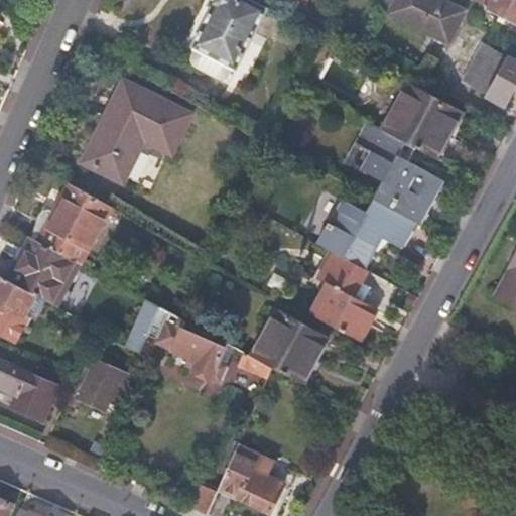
[(235,62),(265,4),(257,0),(208,0),(213,3),(192,39),(195,41),(189,50),(190,60),(195,63),(216,75),(221,75),(229,70),(232,61),(235,62)]
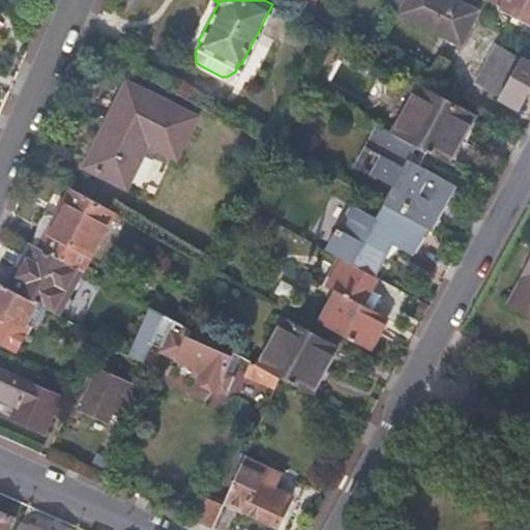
[(455,40),(473,7),(459,0),(403,0),(399,9),(455,40)]
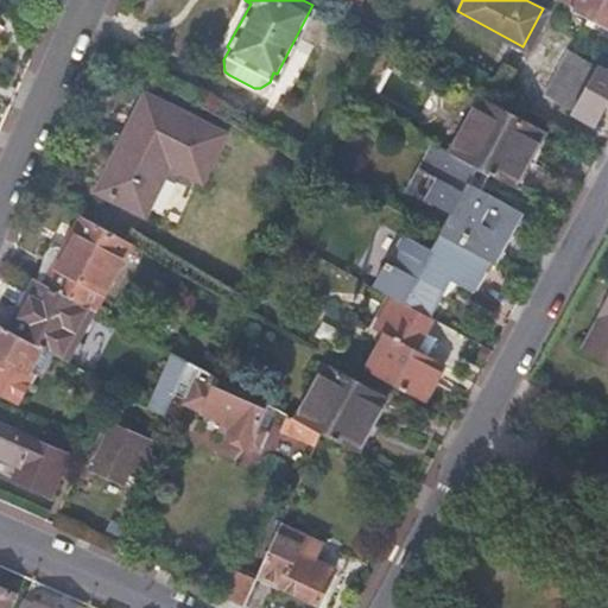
[(607,0),(564,0),(572,4),(572,5),(607,25),(607,0)]
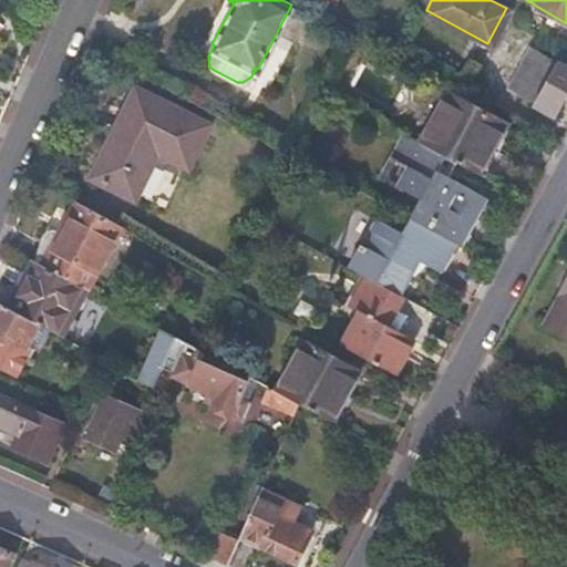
[(537,96),(557,58),(533,44),(508,88),(535,102),(537,96)]
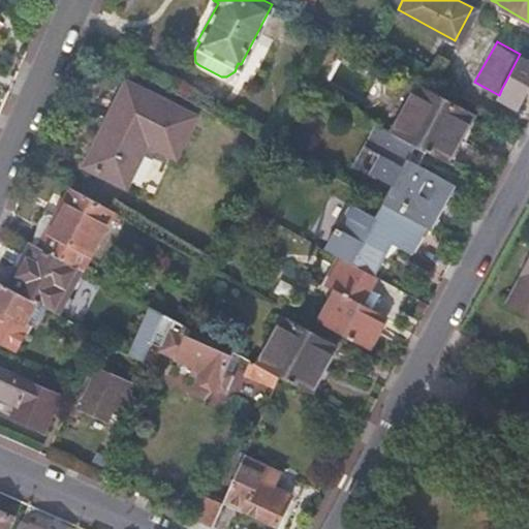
[(528,82),(528,58),(520,54),(501,90),(502,90),(520,99),(528,82)]
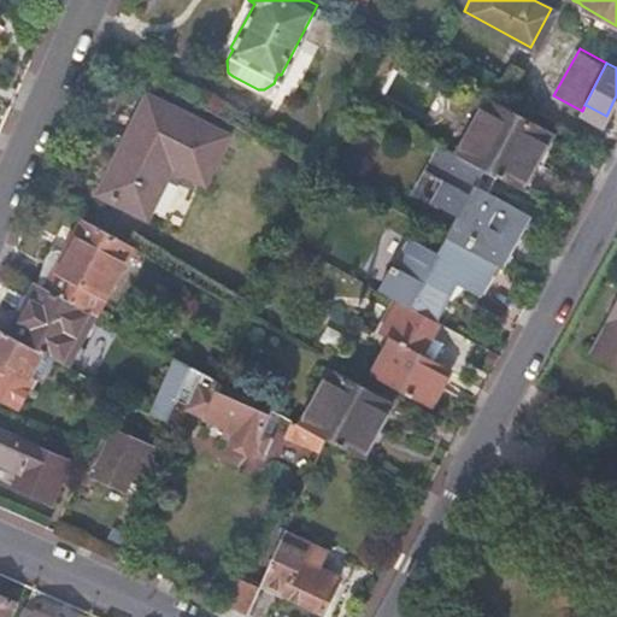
[(207,181),(233,135),(154,93),(103,191),(148,216),(176,164),(207,181)]
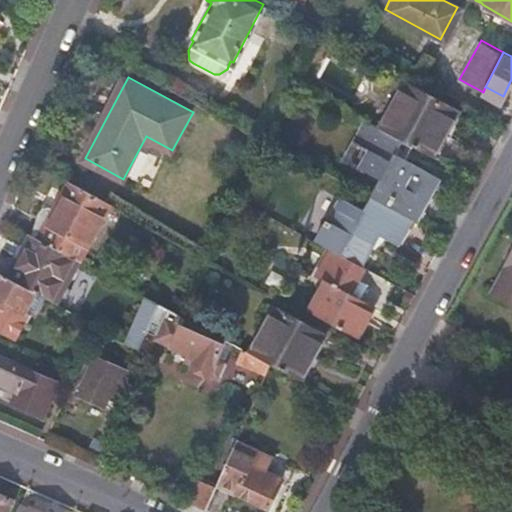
[(401,81),(376,126),(404,141),(430,155),(455,110),(401,81)]
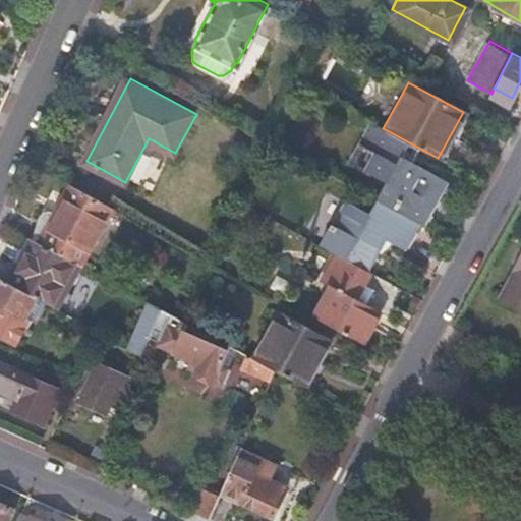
[(383,128),(374,124),(361,148),(378,158),(369,172),(388,182),(379,200),(423,225),(427,227),(450,184),(402,157),(411,143),(383,128)]
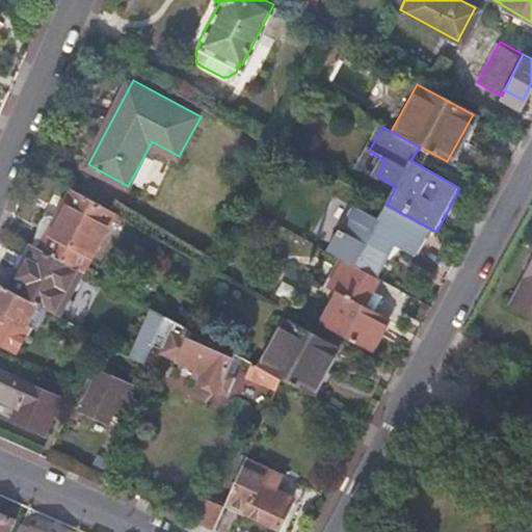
[(44,248),(85,271),(117,211),(77,188),(61,217),(60,218),(44,248)]
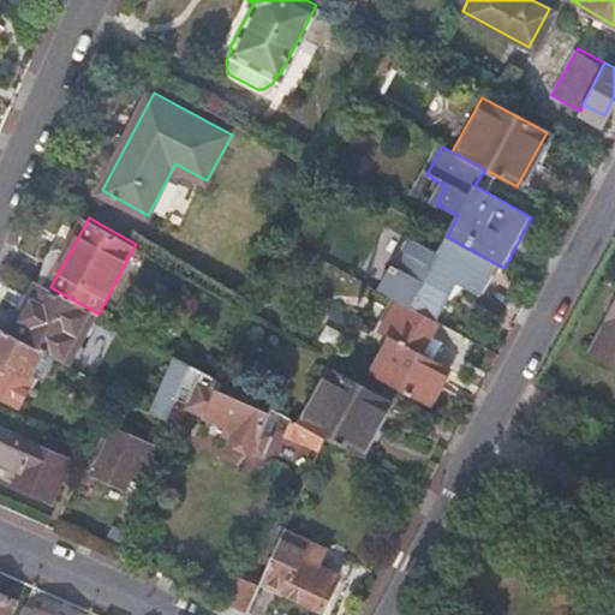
[(447,237),(434,230),(425,248),(400,234),(384,264),(395,270),(383,291),(396,298),(433,318),(452,281),(483,296),(500,266),(447,237)]
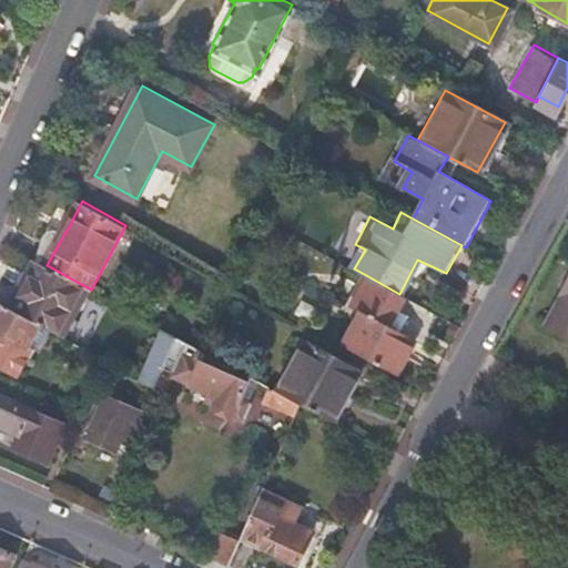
[(47,265),(64,233),(59,231),(53,233),(48,236),(37,260),(47,265)]
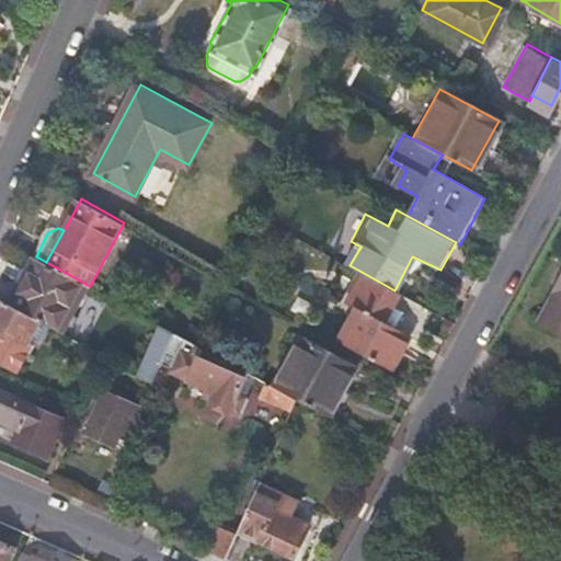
[(54,328),(64,333),(90,286),(46,262),(36,256),(12,306),(33,317),(42,321),(54,328)]
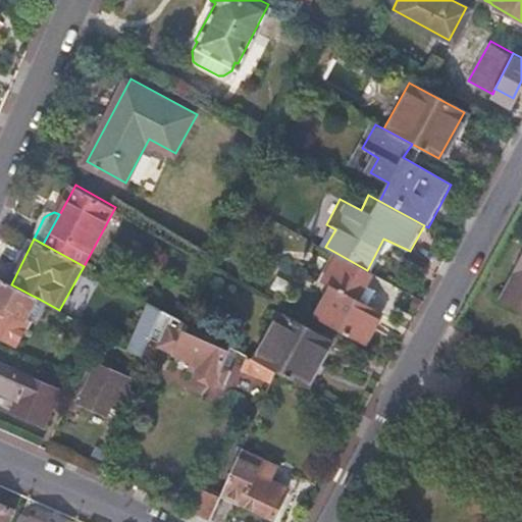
[(333,326),(363,342),(379,310),(357,297),(370,271),(367,270),(336,253),(322,278),(332,285),(315,316),(333,326)]
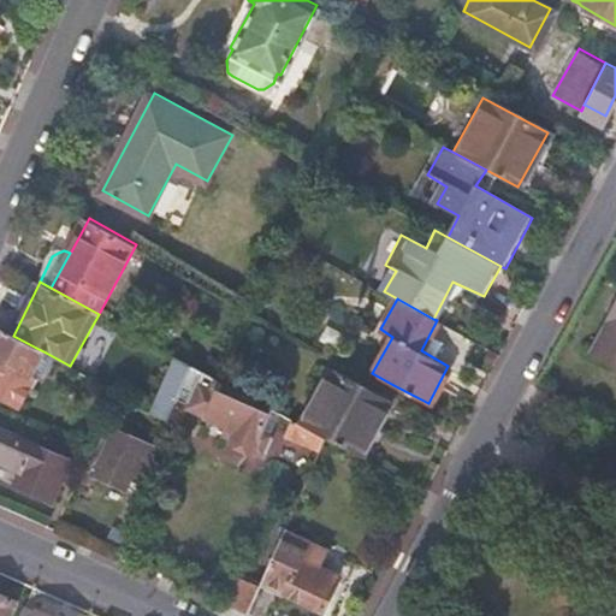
[(615,304),(592,351),(615,363),(615,304)]
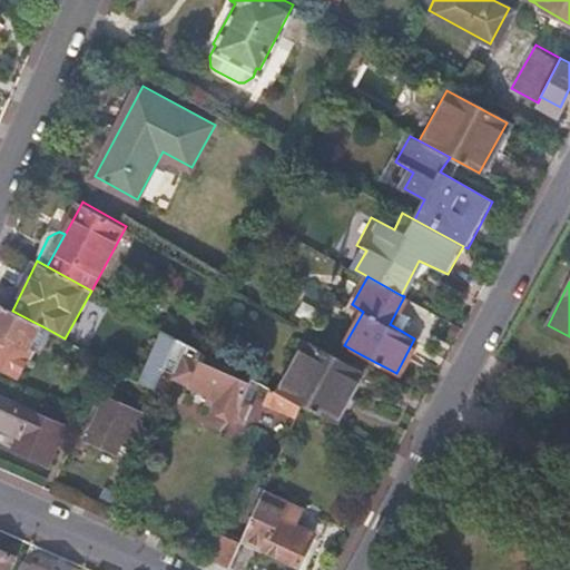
[(12,311),(0,304),(0,332),(2,334),(0,336),(0,365),(10,372),(23,345),(29,349),(36,337),(42,326),(33,322),(12,311)]
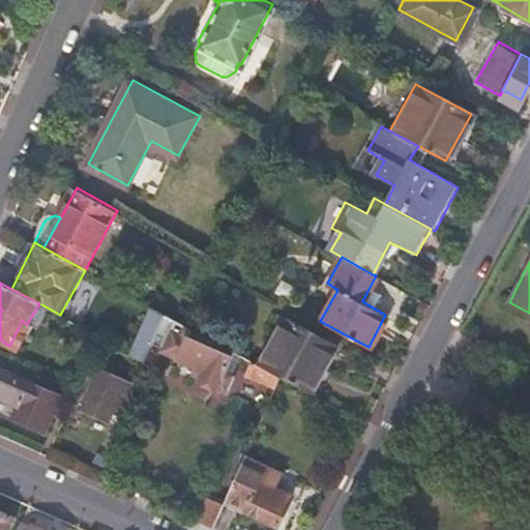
[(314,378),(339,331),(320,321),(286,302),(261,350),(314,378)]
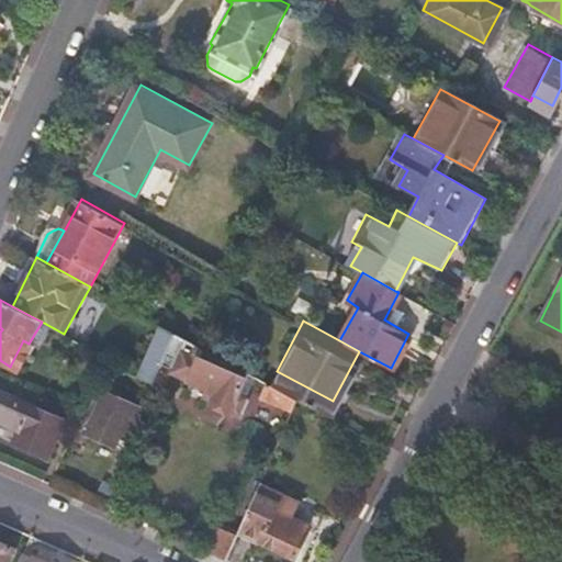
[(48,339),(54,328),(42,322),(35,333),(48,339)]
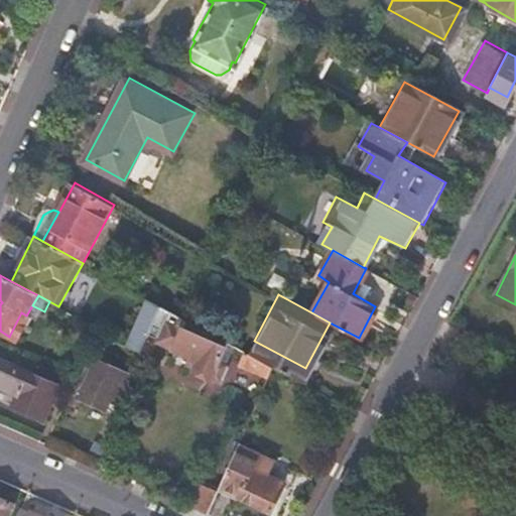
[(128,345),(137,350),(157,302),(147,297),(128,345)]
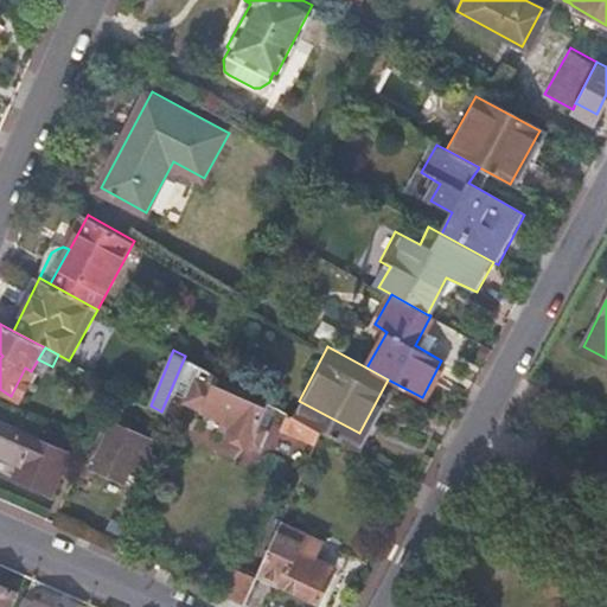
[(218,355),(210,350),(203,363),(211,368),(218,355)]
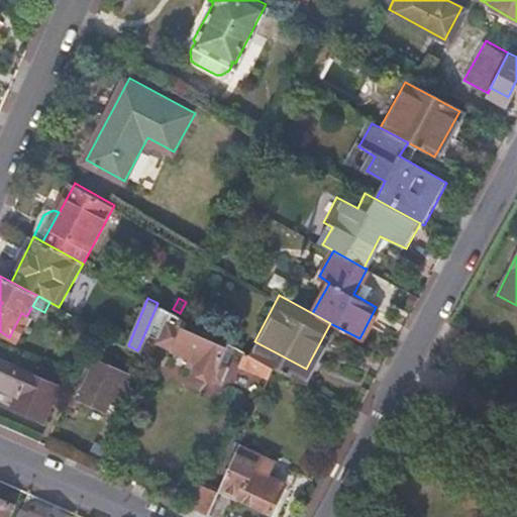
[(182,316),(178,314),(173,325),(163,319),(156,332),(171,340),(171,343),(186,350),(181,360),(207,376),(209,372),(217,377),(224,363),(216,358),(226,340),(182,316)]
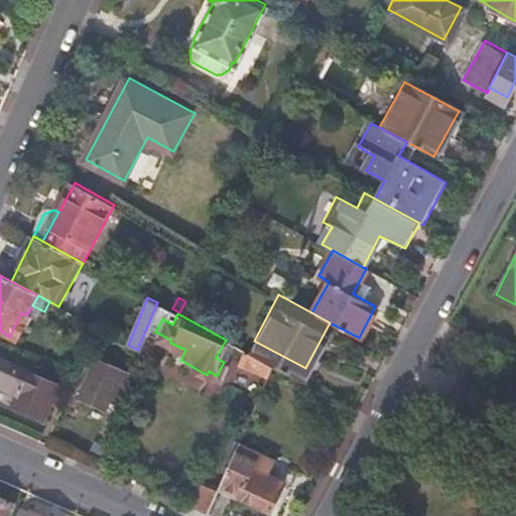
[(238,364),(265,379),(271,365),(245,351),(238,364)]
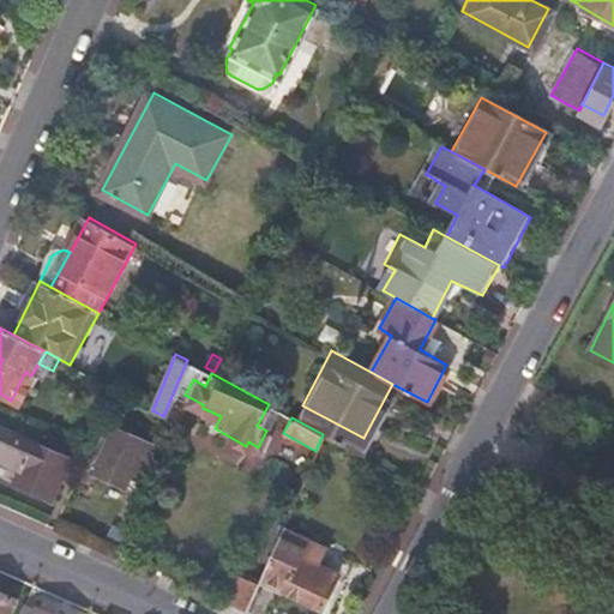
[(137,477),(151,443),(112,426),(94,470),(126,483),(131,474),(137,477)]
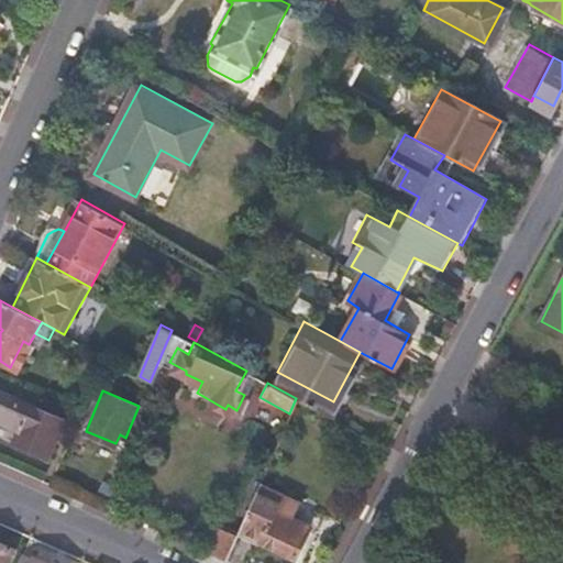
[(45,455),(61,419),(0,393),(0,421),(18,429),(12,441),(45,455)]
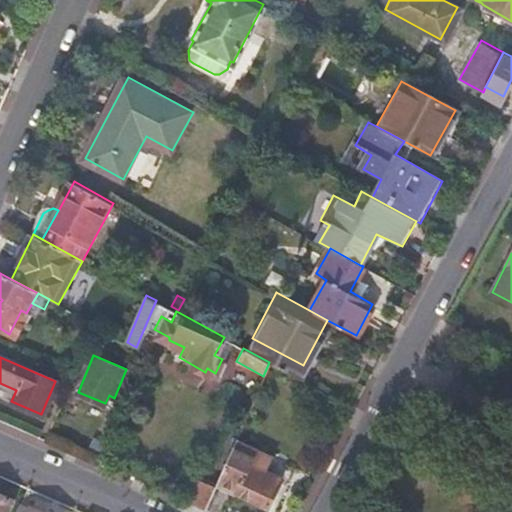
[(236,438),(218,481),(237,489),(248,461),(267,469),(273,455),(236,438)]
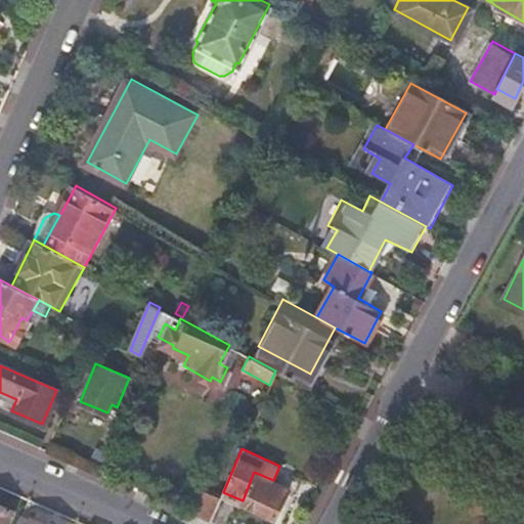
[(254,472),(243,500),(276,516),(289,486),(273,480),(254,472)]
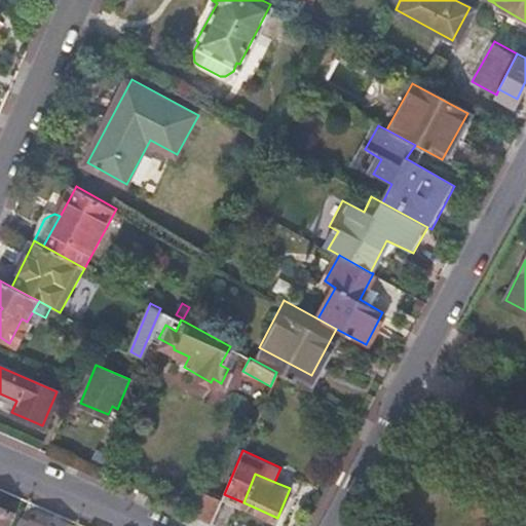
[(200,489),(190,513),(212,522),(224,494),(210,488),(207,492),(200,489)]
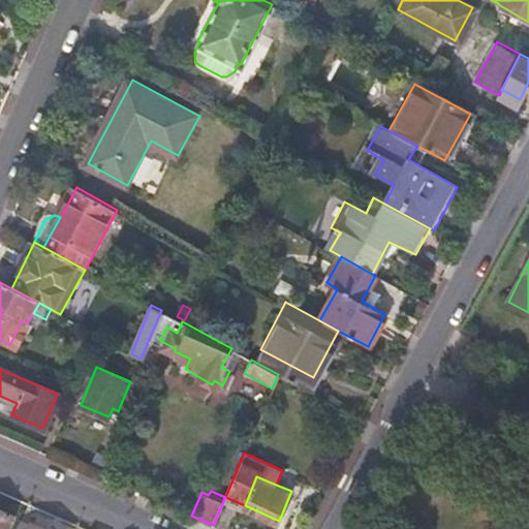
[(0,528),(7,528),(12,518),(0,511),(0,528)]
